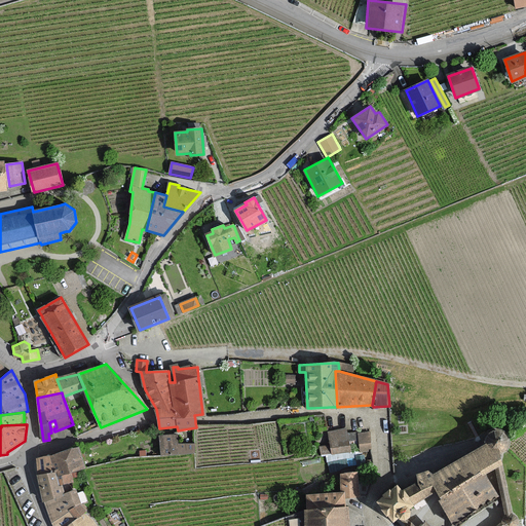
[(332,453),(350,451),(349,448),(348,437),(347,434),(347,429),(329,431),(331,446),(321,447),(322,454),(332,452),(332,453)]
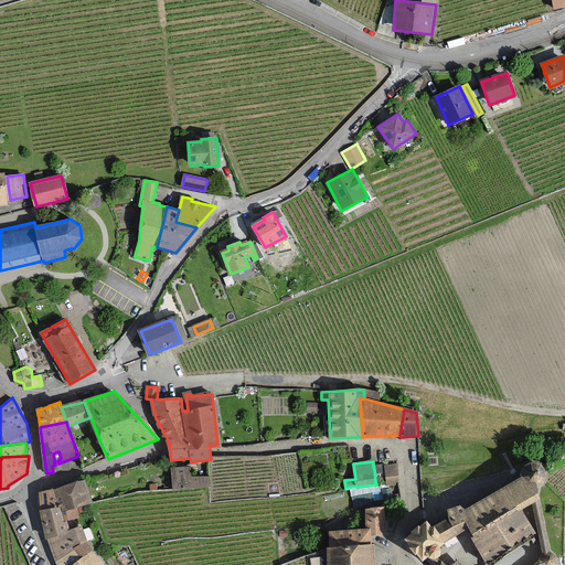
[(429,557),(430,558),(436,564),(554,564),(555,564),(556,563),(556,561),(556,560),(556,557),(555,556),(554,554),(553,553),(551,553),(550,552),(539,500),(540,499),(536,488),(539,488),(541,486),(543,484),(545,482),(546,480),(547,478),(547,476),(547,472),(546,470),(545,468),(544,466),(542,464),(540,462),(537,461),(535,461),(532,461),(531,461),(530,461),(528,462),(525,465),(523,466),(522,468),(521,470),(520,473),(520,476),(521,478),(469,508),(464,511),(459,504),(447,512),(448,514),(450,519),(434,529),(432,530),(426,522),(419,528),(418,526),(415,530),(412,532),(413,534),(407,537),(405,540),(411,546),(409,547),(412,551),(415,555),(416,554),(419,556),(423,561),(427,557),(428,556),(429,557)]
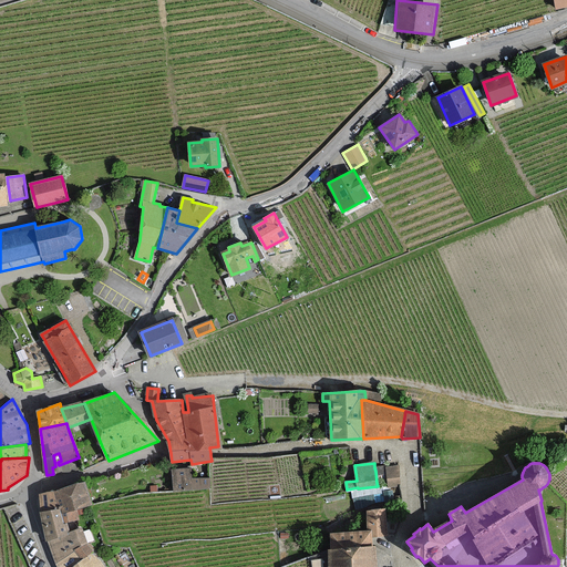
[(387,467),(387,465),(374,467),(375,471),(377,483),(389,481),(387,467)]
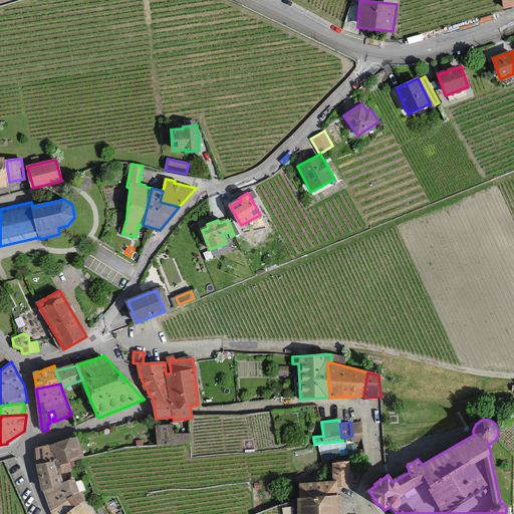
[(363,440),(360,423),(350,424),(352,436),(352,441),(363,440)]
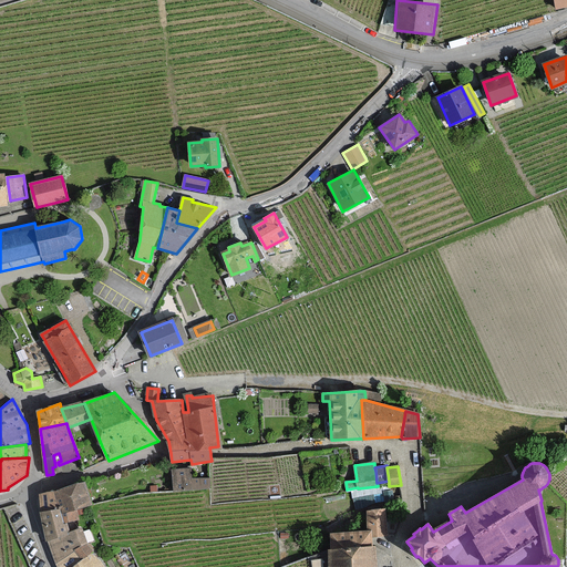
[(192,480),(191,470),(174,471),(175,490),(209,488),(208,478),(192,480)]
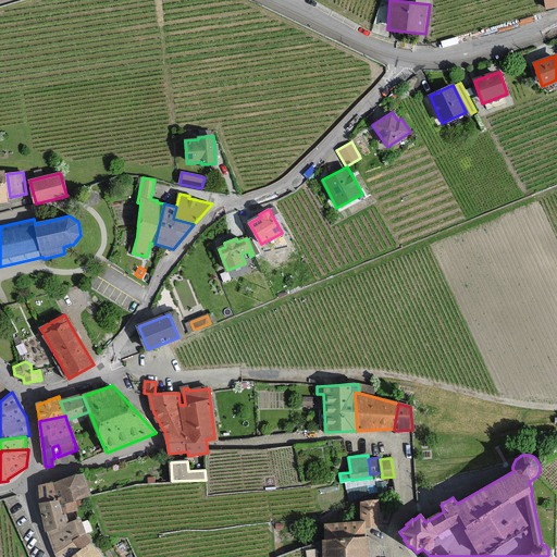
[(83,474),(53,482),(58,500),(59,502),(59,503),(59,504),(75,499),(89,496),(83,474)]
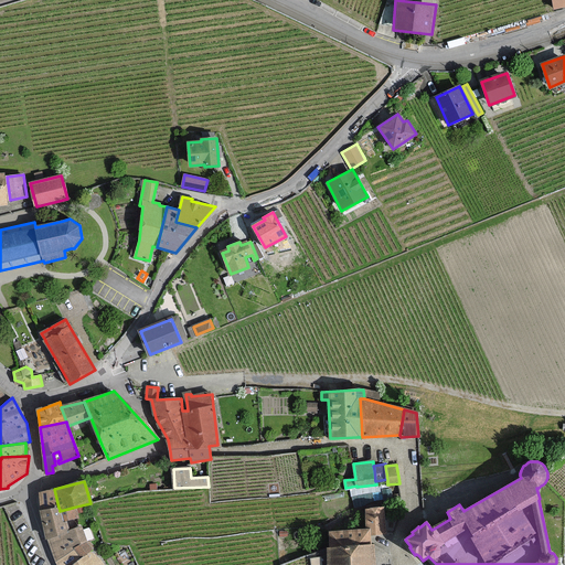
[(40,493),(40,510),(59,508),(54,489),(40,493)]
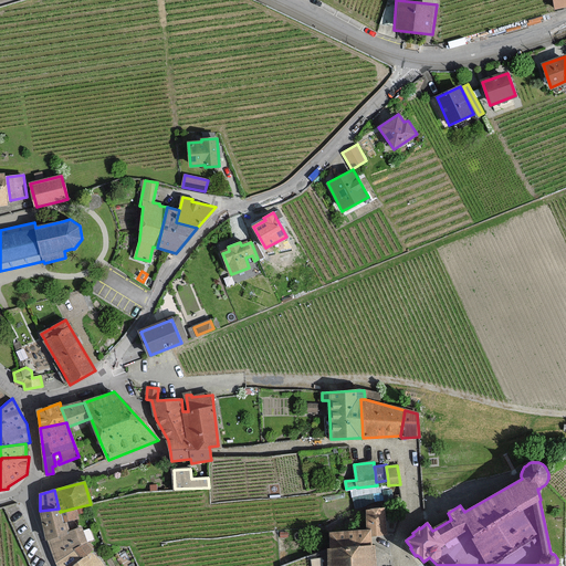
[(60,512),(63,523),(65,522),(80,519),(76,507),(60,512)]
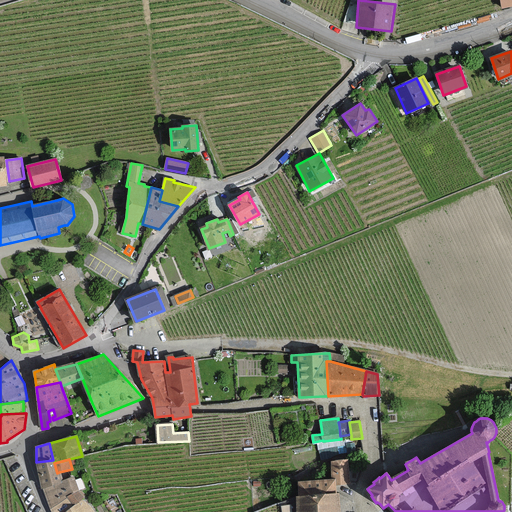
[(54,461),(53,460),(36,462),(42,488),(44,488),(62,482),(61,481),(59,472),(57,473),(54,463),(54,462),(54,461)]
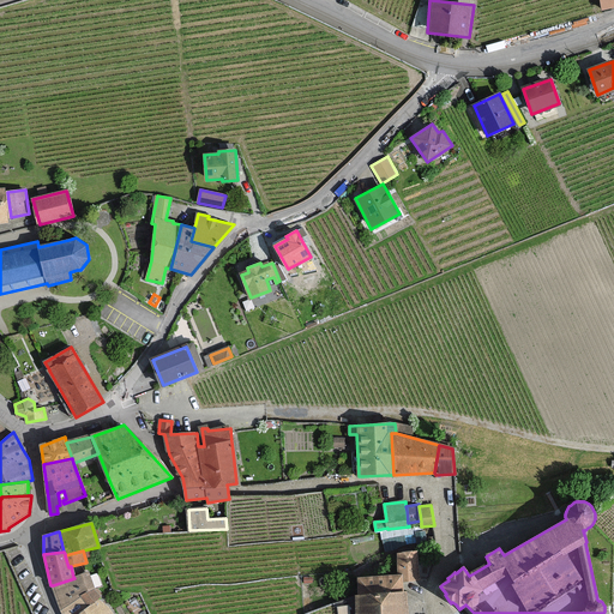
[(407,613),(404,581),(419,581),(416,553),(398,554),(399,576),(359,578),(360,597),(355,597),(356,613),(407,613)]
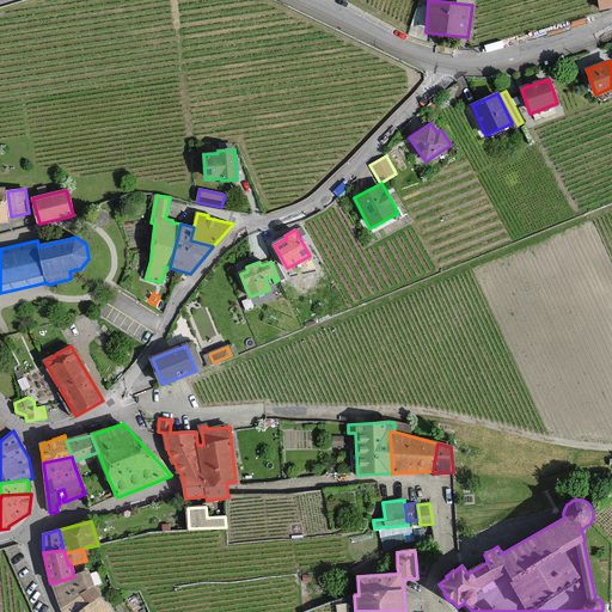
[(73,575),(74,576),(53,583),(61,609),(93,587),(87,570),(73,575)]
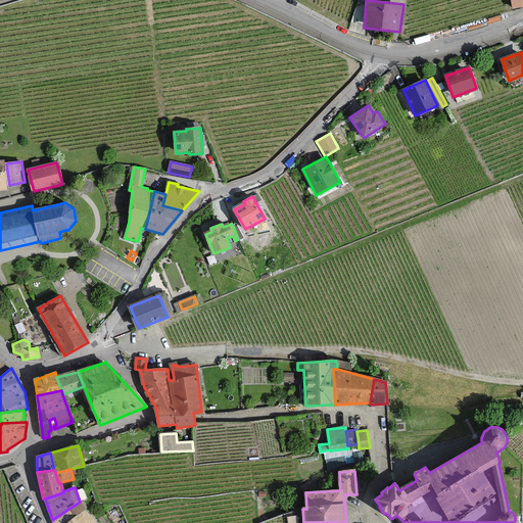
[(85,509),(80,502),(52,520),(53,522),(65,522),(84,510),(85,509)]
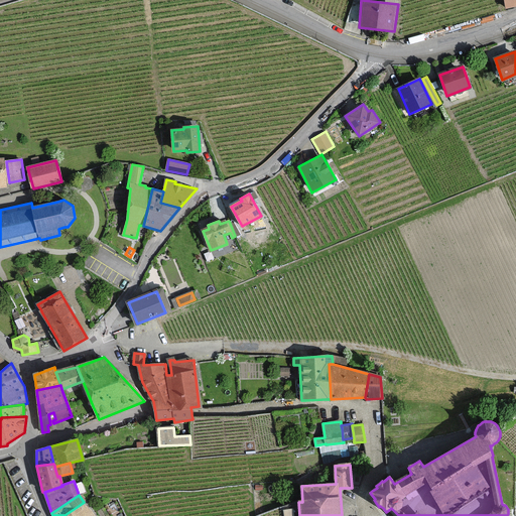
[(92,515),(84,504),(83,503),(65,515),(92,515)]
